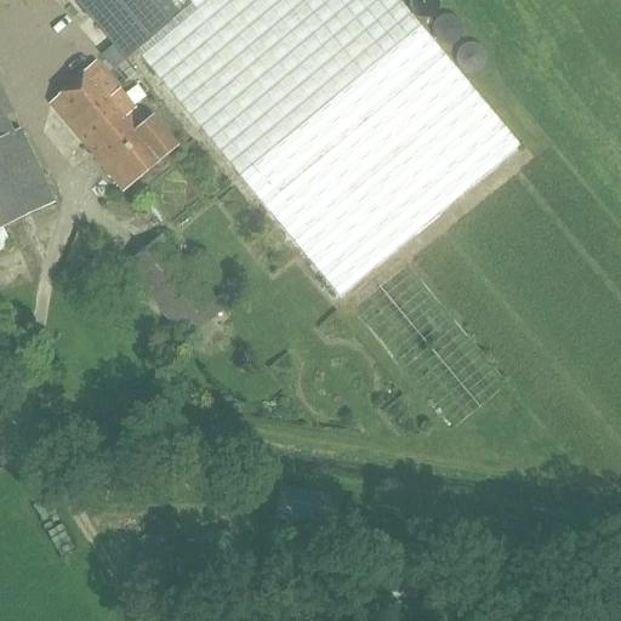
[(77,0),(124,57),(183,7),(177,0),(77,0)]
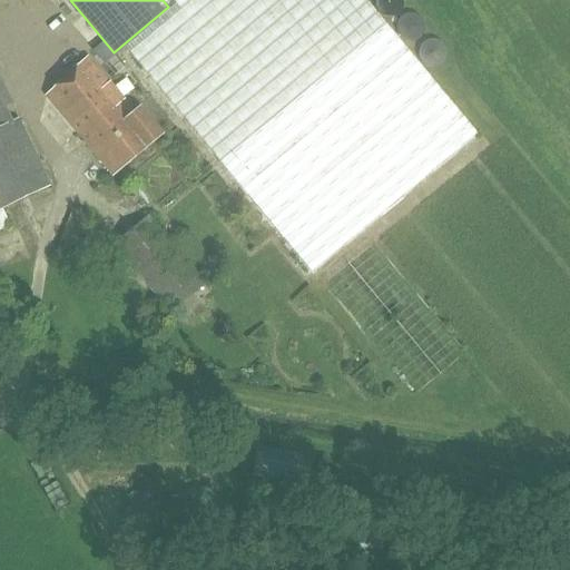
[(169,0),(177,9),(127,53),(311,272),(477,133),(364,0),(169,0)]
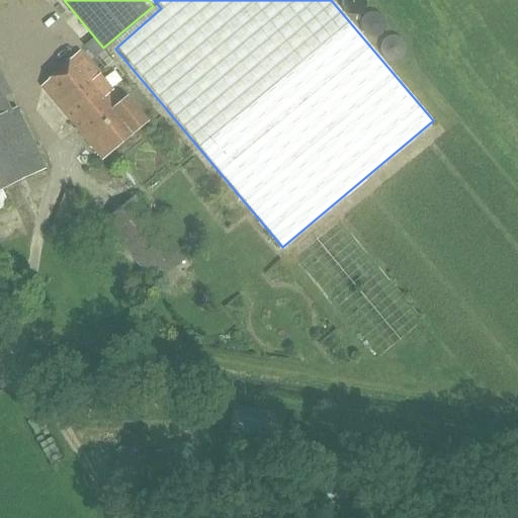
[(102,159),(147,121),(127,97),(122,101),(79,53),(41,87),(102,159)]
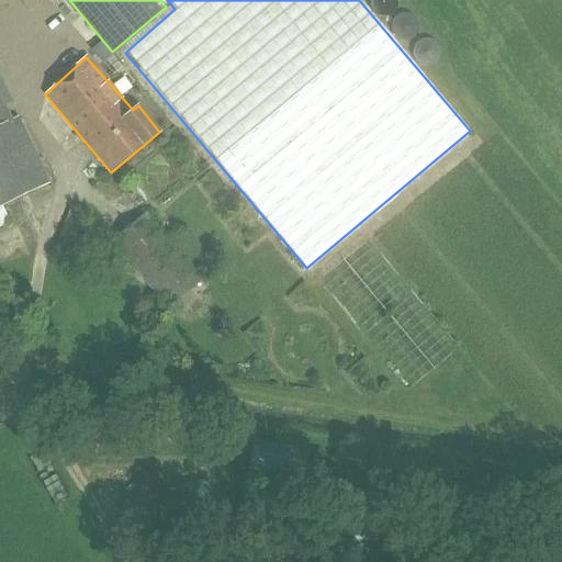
[(0,225),(10,221),(2,205),(49,182),(0,78),(0,225)]
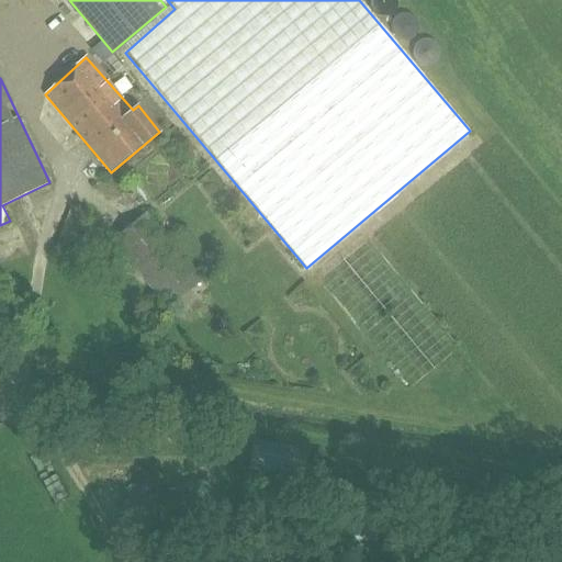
[(168,307),(202,279),(145,212),(111,240),(168,307)]
